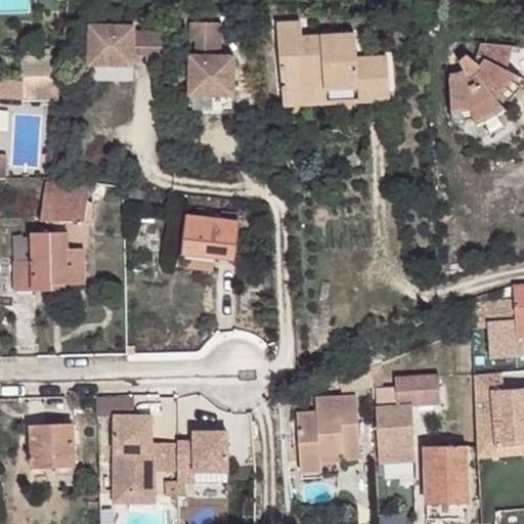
[(191,23),(191,41),(195,42),(221,42),(221,23),(191,23)]
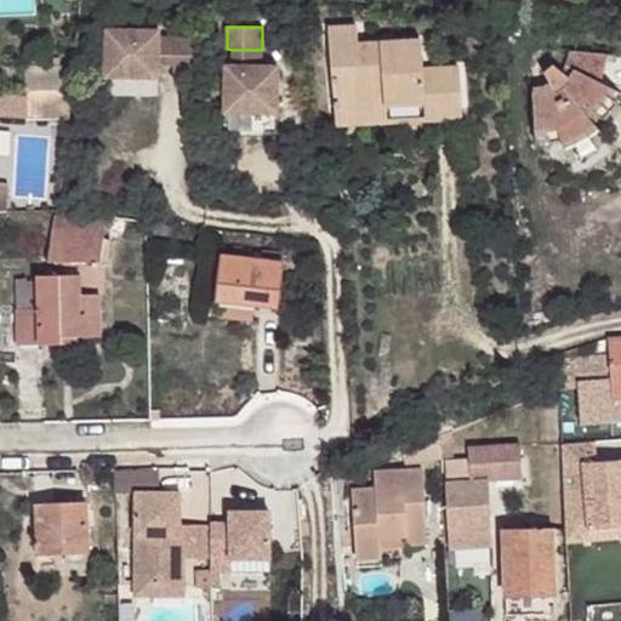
[(329,29),(335,102),(385,98),(385,107),(425,103),(425,108),(462,106),(459,67),(423,69),(421,40),(359,45),(357,27),(329,29)]
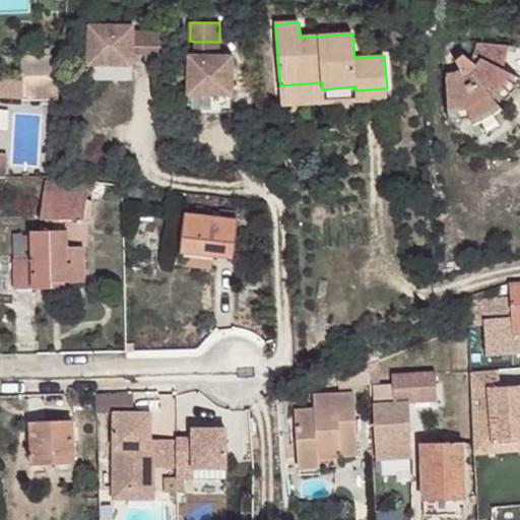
[(88,24),(87,64),(132,65),(132,54),(133,31),(133,25),(88,24)]
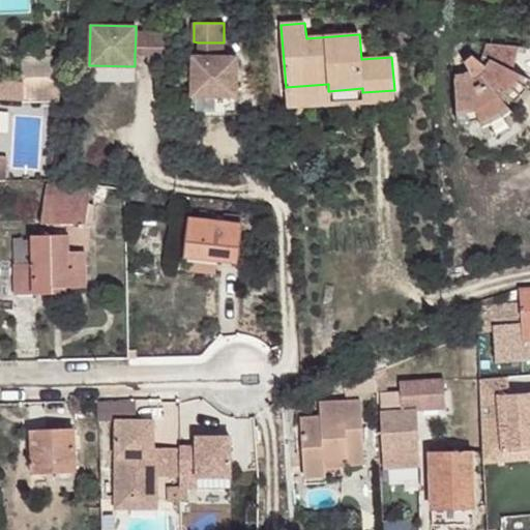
[(148,55),(148,32),(136,32),(135,55),(148,55)]
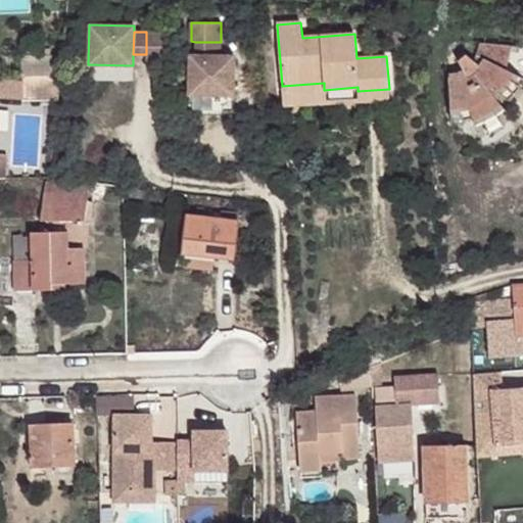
[(146,54),(146,62),(163,62),(164,33),(146,32),(146,54)]
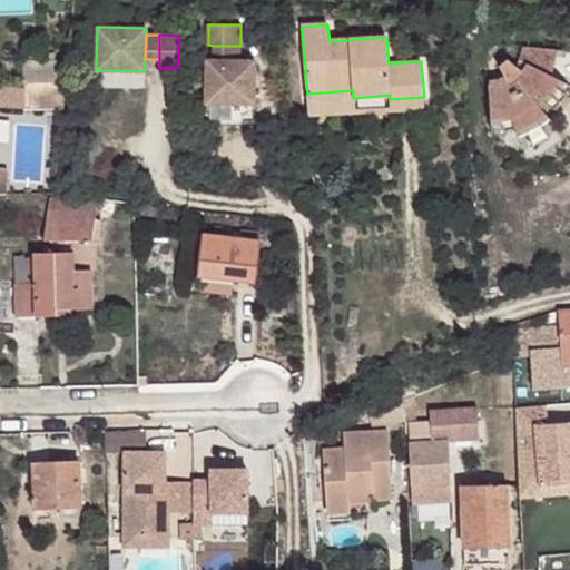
[(239,61),(241,46),(213,46),(213,61),(239,61)]
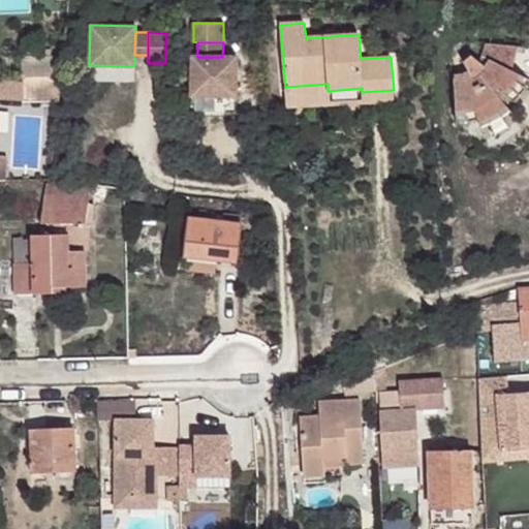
[(455,74),(456,113),(474,107),(478,122),(506,106),(500,98),(521,75),(511,70),(518,47),(485,42),(481,56),(488,59),(484,66),(471,55),(464,61),(470,72),(455,74)]
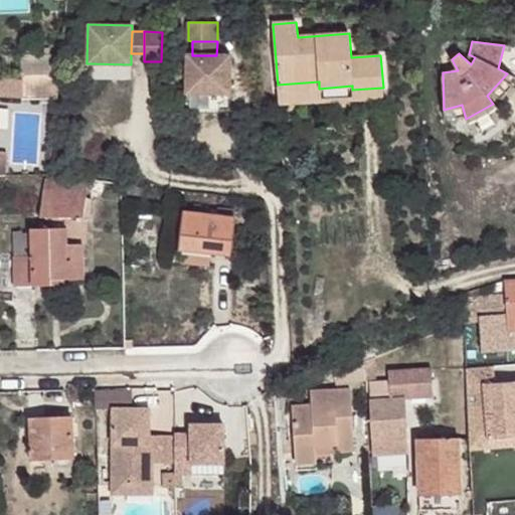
[(22,55),(22,74),(56,73),(59,73),(61,55),(49,55),(49,49),(39,49),(39,55),(22,55)]
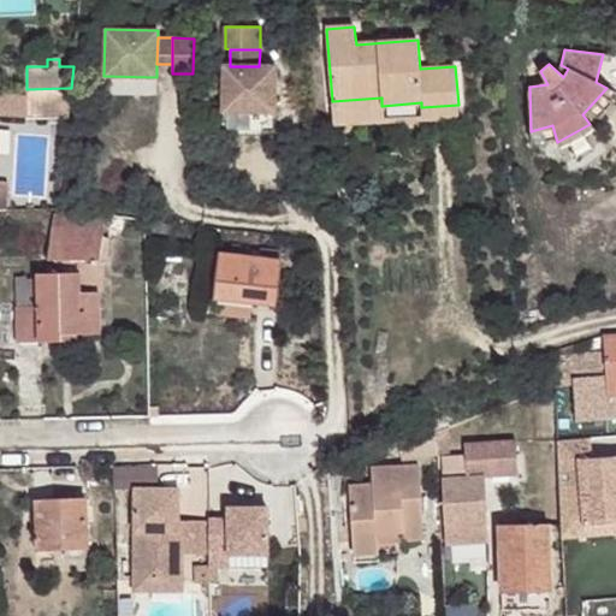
[(223,65),(223,112),(274,113),(276,66),(259,66),(230,66),(223,65)]
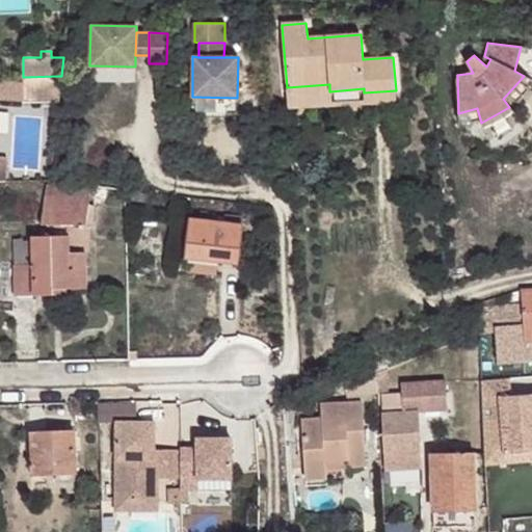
[(23,101),(23,102),(59,102),(58,76),(23,77),(23,83),(23,101)]
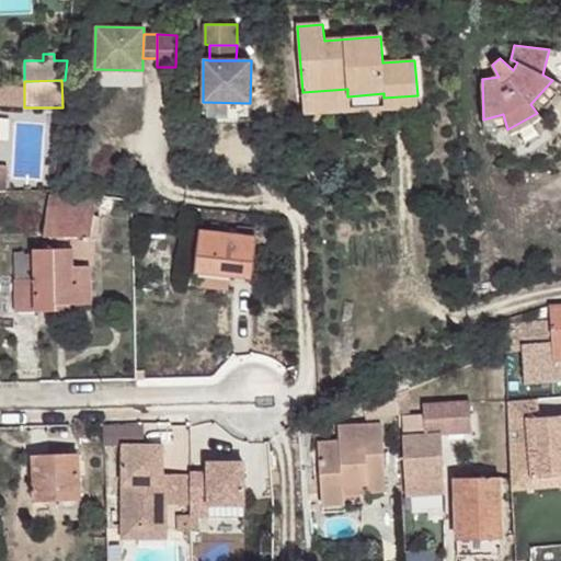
[(24,106),(24,88),(1,88),(1,106),(24,106)]
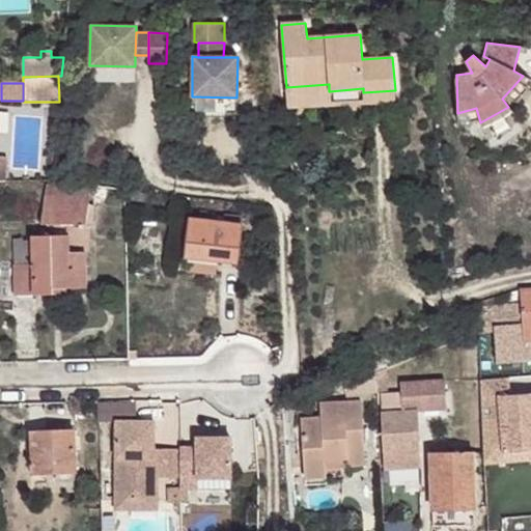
[(286,87),(287,108),(395,100),(395,90),(363,92),(363,88),(329,91),(329,84),(286,87)]
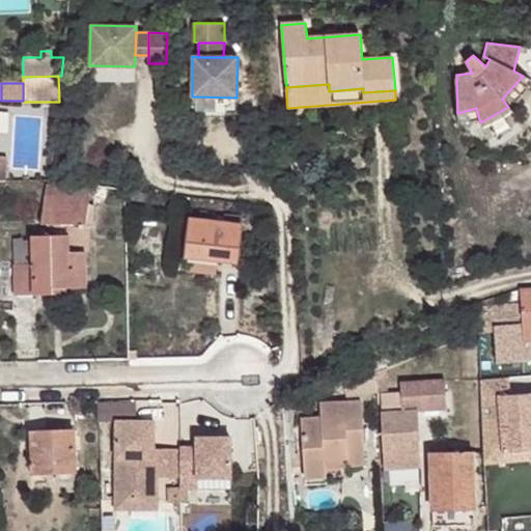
[(46,187),(40,224),(90,225),(93,204),(89,203),(90,193),(46,187)]
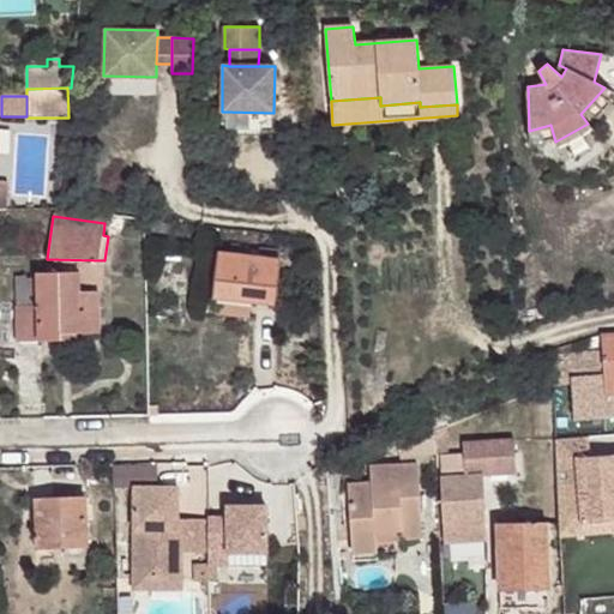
[(152,221),(151,233),(169,235),(170,223),(152,221)]
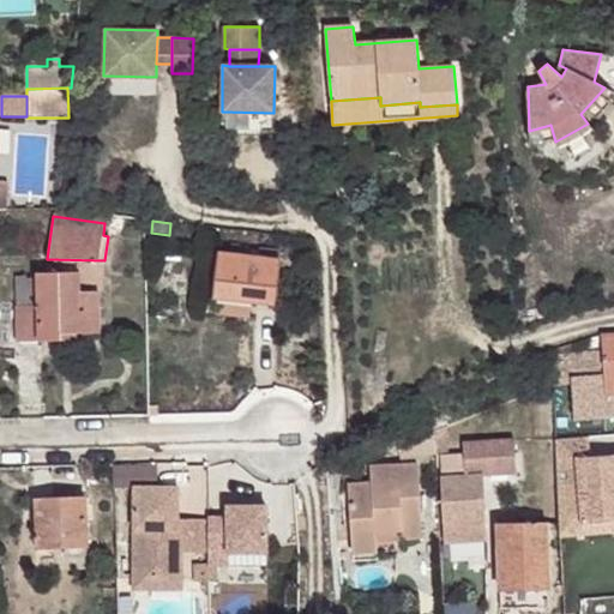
[(220,252),(215,293),(252,298),(252,302),(275,305),(281,251),(232,245),(230,253),(220,252)]
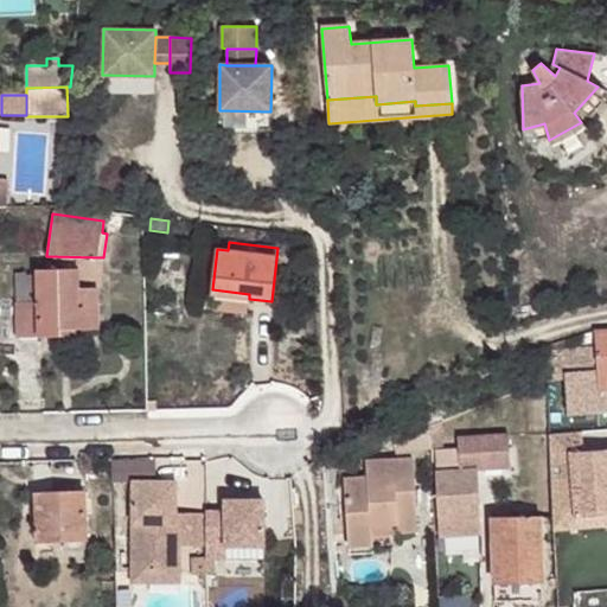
[(18,302),(17,338),(59,337),(59,331),(77,330),(97,330),(96,287),(77,288),(77,269),(37,270),(38,302),(18,302)]
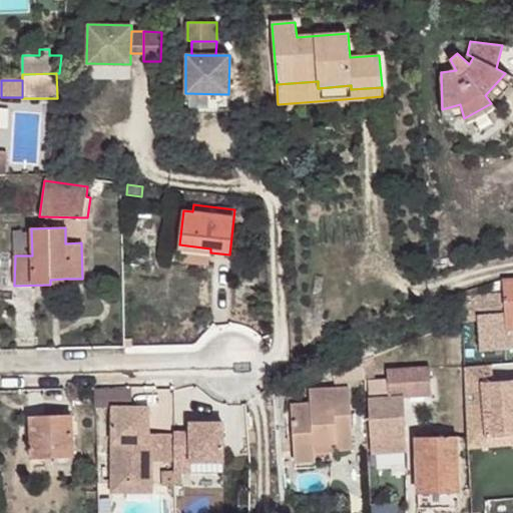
[(210,252),(210,248),(179,244),(178,248),(210,252)]
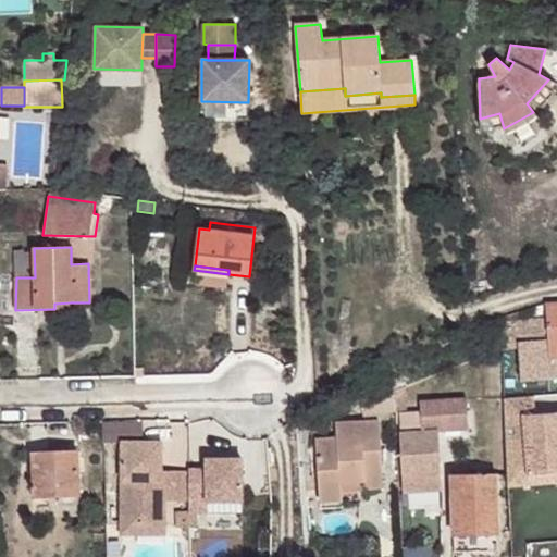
[(556,301),(545,302),(549,357),(556,356),(556,301)]
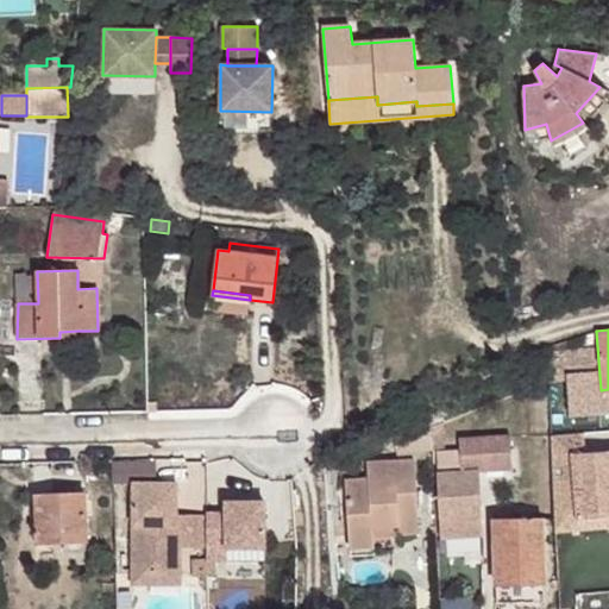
[(551,435),(554,531),(578,529),(578,518),(608,515),(608,452),(585,454),(584,433),(551,435)]
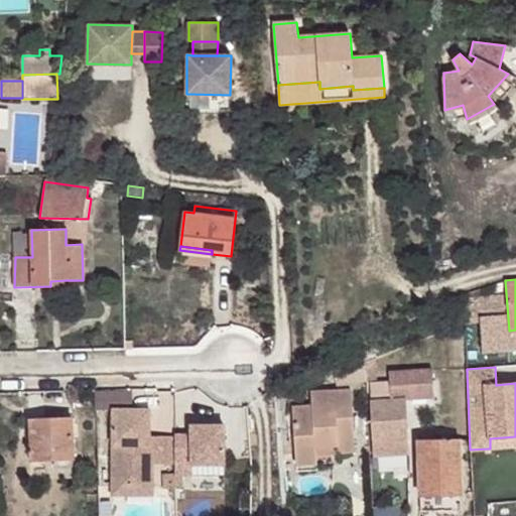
[(365,370),(366,381),(376,380),(376,369),(365,370)]
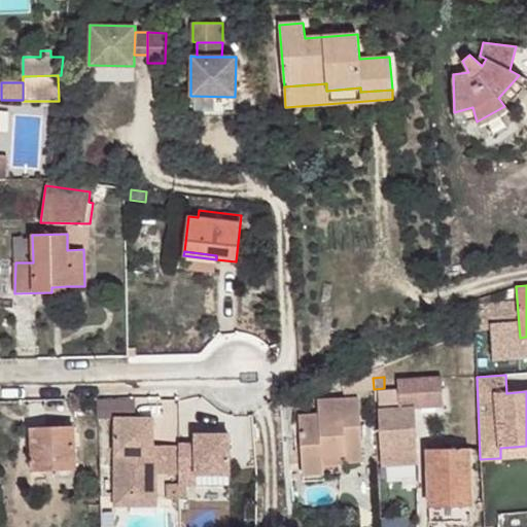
[(378,410),(381,467),(418,465),(414,393),(399,394),(399,398),(389,398),(390,409),(378,410)]
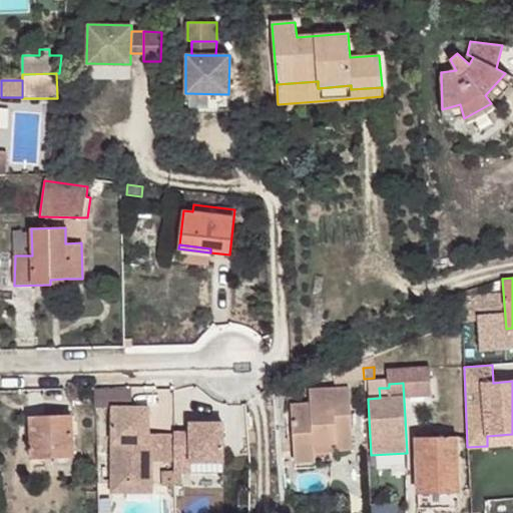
[(291,405),(295,463),(315,461),(315,451),(314,445),(335,443),(336,450),(353,449),(349,387),(309,389),(310,403),(291,405)]
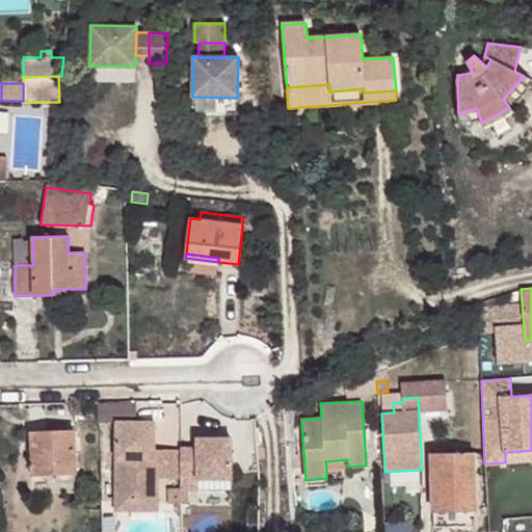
[(116,422),(114,511),(157,510),(158,477),(158,462),(154,461),(154,451),(154,440),(149,440),(150,422),(116,422)]
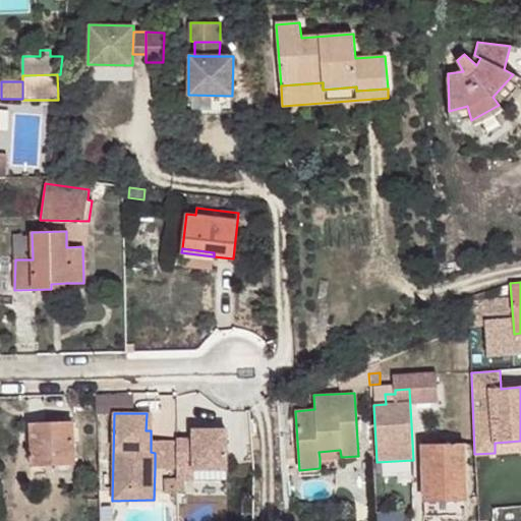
[(30,424),(32,465),(74,463),(72,422),(30,424)]
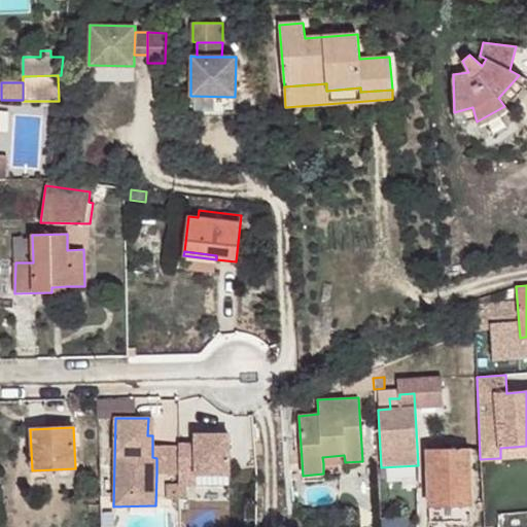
[(178,472),(179,485),(185,485),(197,485),(197,475),(229,473),(227,434),(194,434),(194,445),(195,457),(178,457),(178,472)]
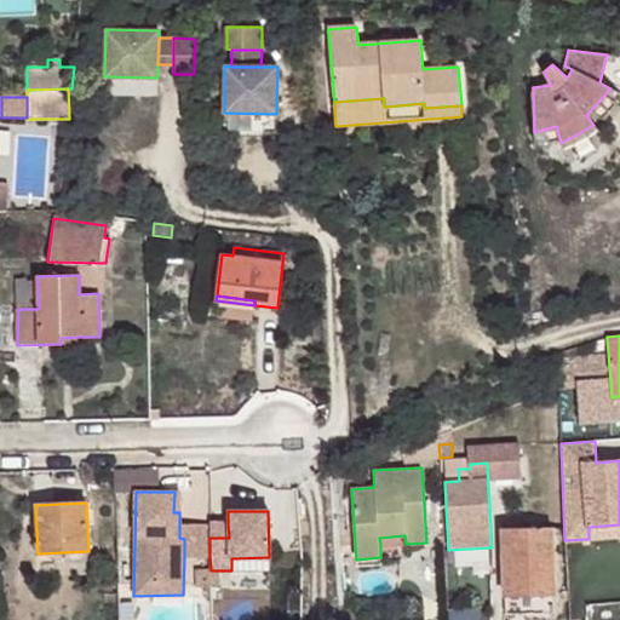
[(210,526),(210,538),(229,538),(228,523),(210,523),(210,526)]
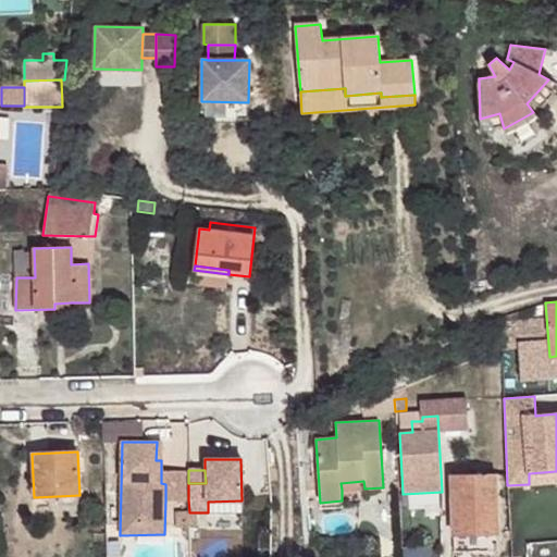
[(556,471),(529,473),(529,484),(556,481),(556,471)]
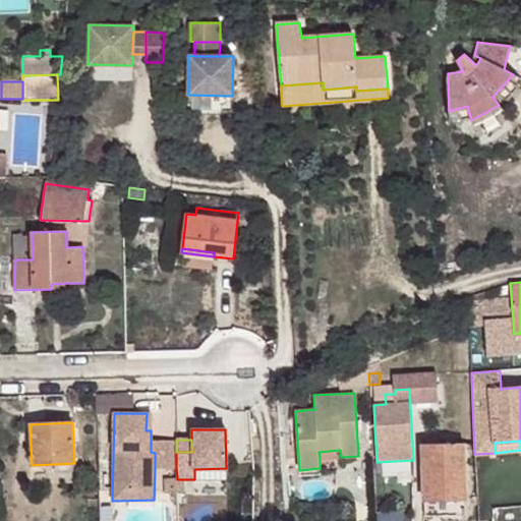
[(151,442),(151,452),(155,453),(155,467),(176,467),(176,452),(176,442),(151,442)]
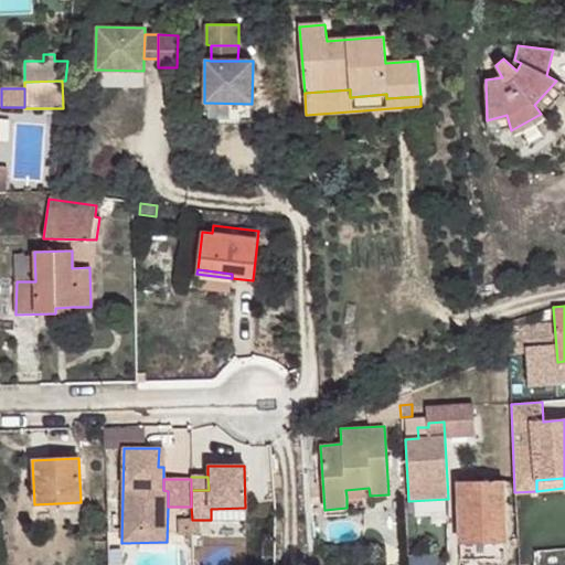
[(458,481),(460,560),(504,558),(502,480),(458,481)]
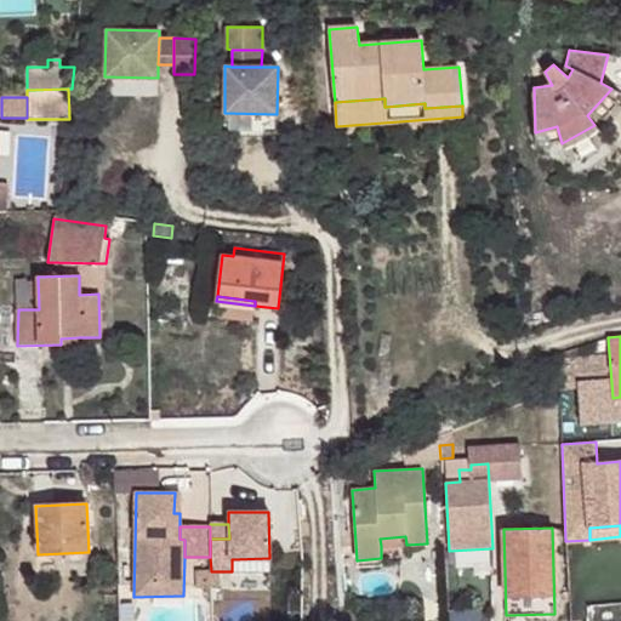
[(197,571),(197,587),(211,587),(211,571),(197,571)]
